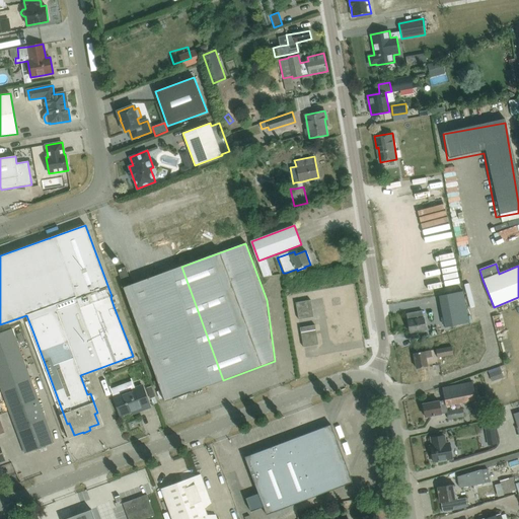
[(272,276),(268,265),(260,268),(263,277),(272,276)]
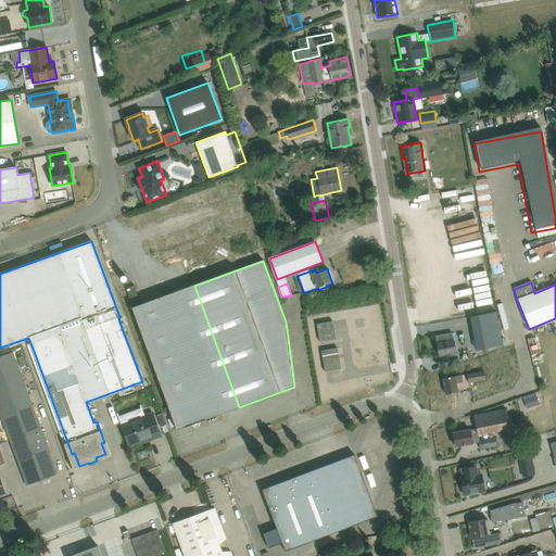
[(194,286),(141,305),(134,286),(126,288),(134,307),(133,308),(168,406),(165,408),(166,412),(171,409),(177,430),(239,407),(214,339),(194,286)]
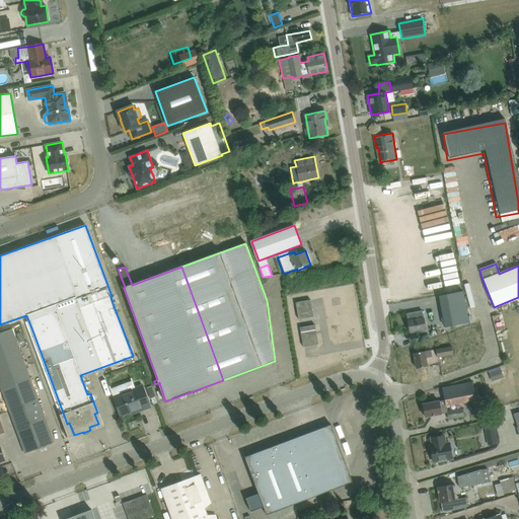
[(463,291),(439,296),(445,327),(469,322),(463,291)]
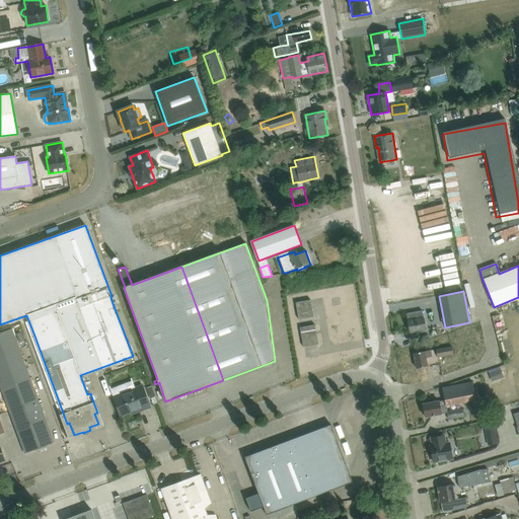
[(295,302),(298,319),(313,317),(310,300),(295,302)]
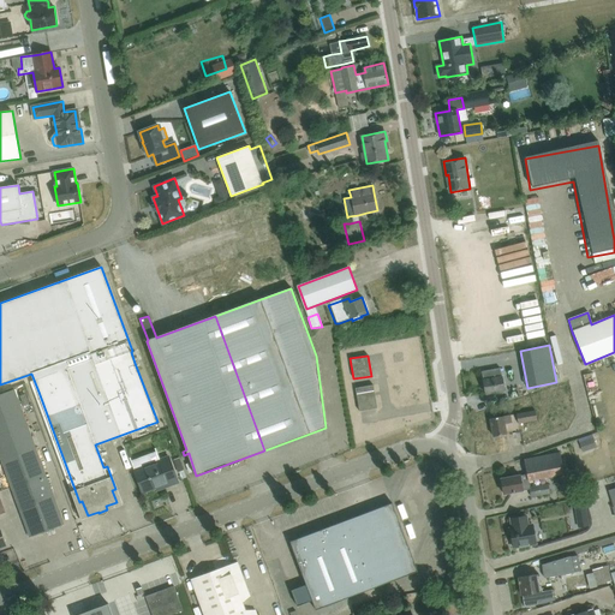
[(485,394),(497,392),(503,390),(500,369),(482,371),(485,394)]
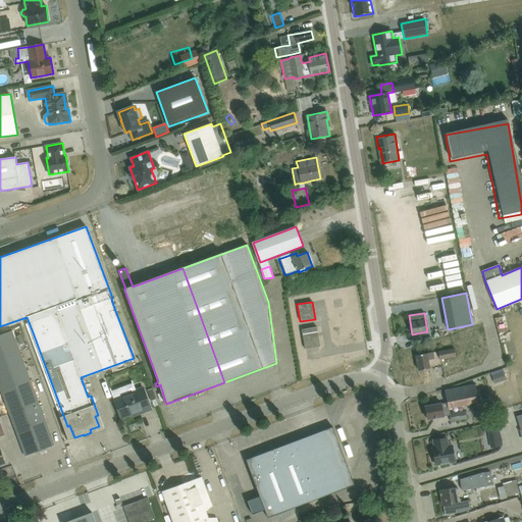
[(320,347),(317,326),(302,329),(305,349),(320,347)]
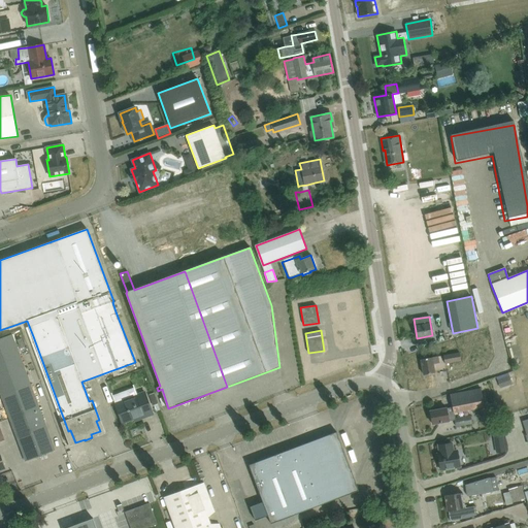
[(0,338),(0,391),(26,461),(55,450),(12,334),(0,338)]
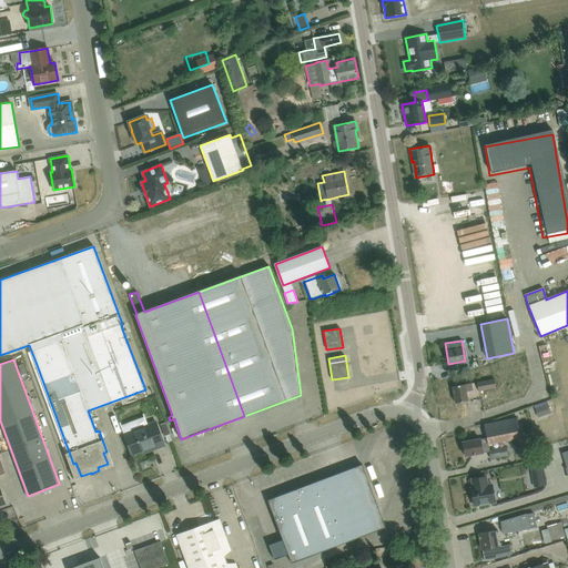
[(476,382),(478,392),(496,388),(494,378),(476,382)]
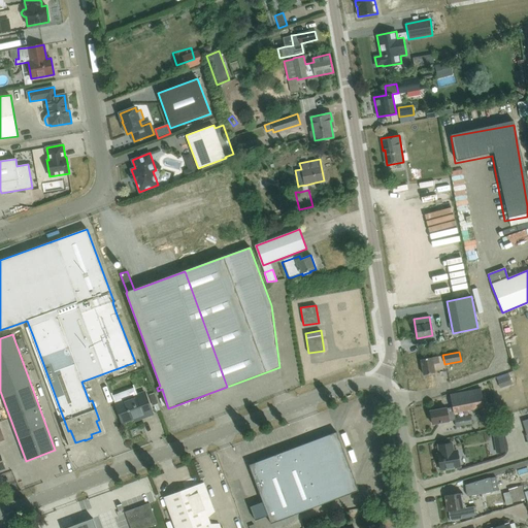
[(438,363),(437,356),(421,359),(424,374),(434,372),(433,364),(438,363)]
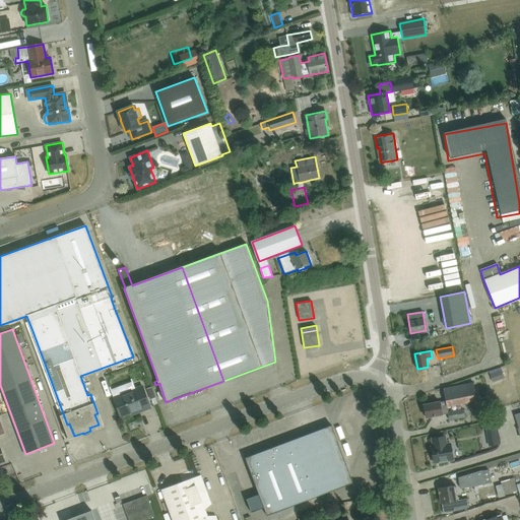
[(489,371),(493,382),(504,378),(500,367),(489,371)]
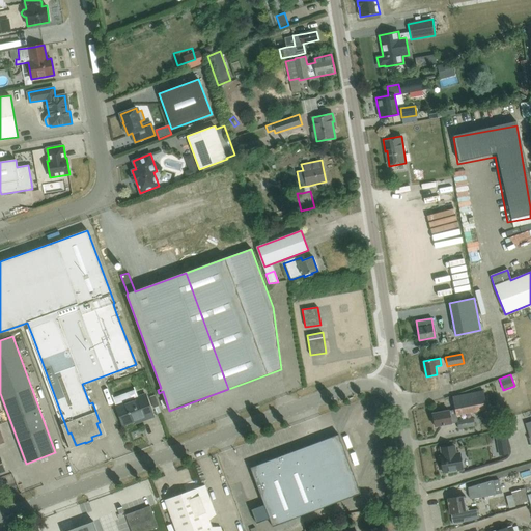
[(122,425),(135,421),(135,422),(141,421),(154,416),(146,394),(138,397),(135,389),(113,397),(116,406),(115,406),(122,425)]
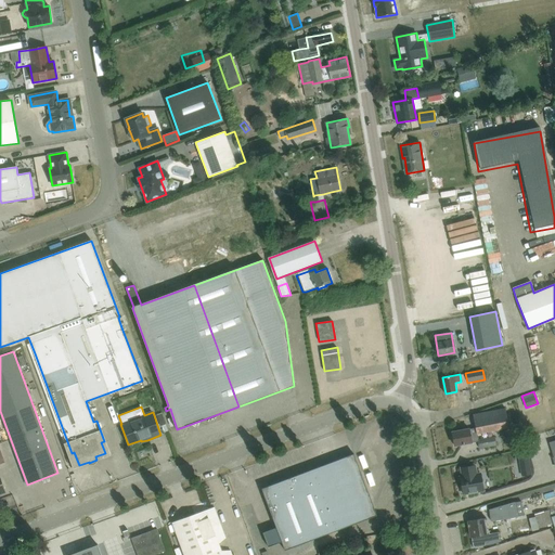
[(472,442),(478,441),(478,440),(477,435),(510,428),(505,408),(473,414),(476,428),(452,433),(454,446),(472,442)]
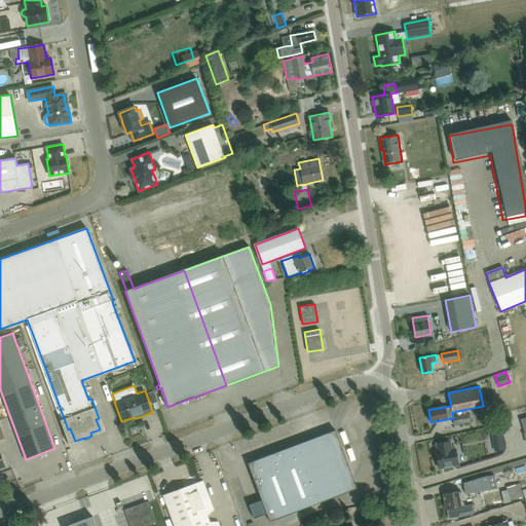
[(157,402),(153,391),(148,393),(152,404),(153,404),(155,410),(159,408),(157,402)]
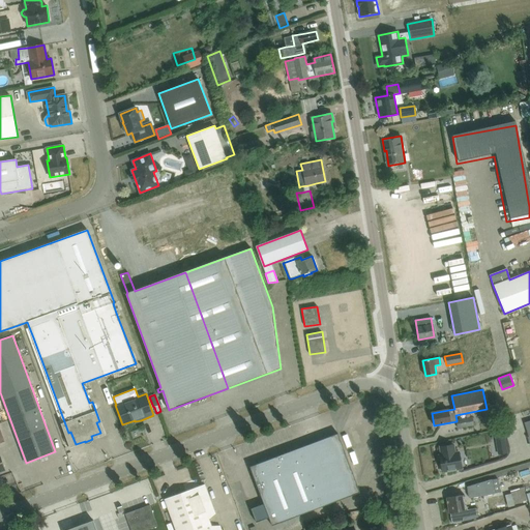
[(457,420),(457,421),(458,429),(468,427),(473,425),(472,417),(457,420)]
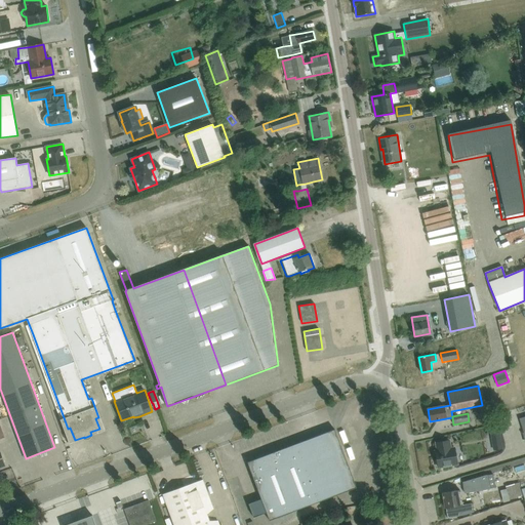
[(334,430),(247,462),(269,520),(356,488),(334,430)]
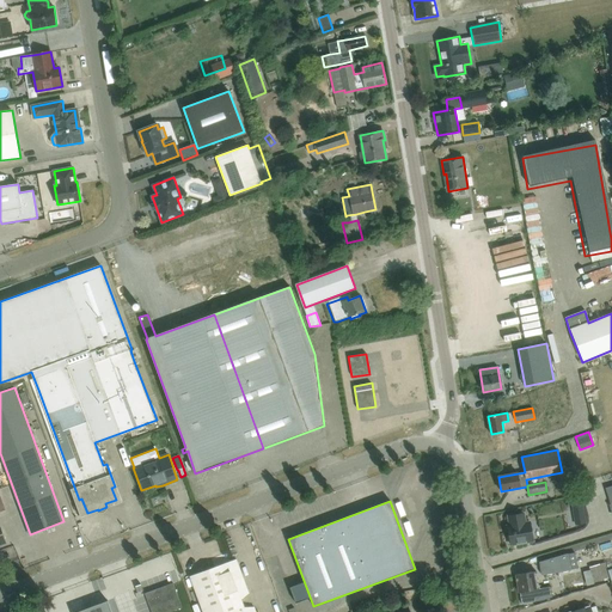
[(582,503),(571,505),(575,525),(586,524),(582,503)]
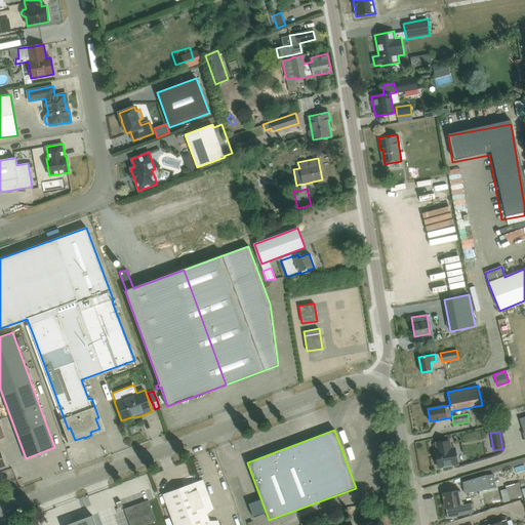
[(438,468),(448,466),(457,465),(454,447),(451,447),(450,440),(436,443),(437,451),(435,451),(438,468)]
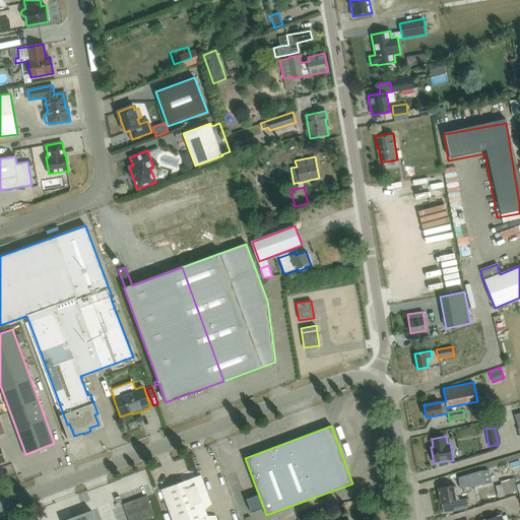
[(458,479),(456,479),(457,484),(459,484),(460,489),(484,484),(491,483),(489,469),(482,470),(458,477),(458,479)]
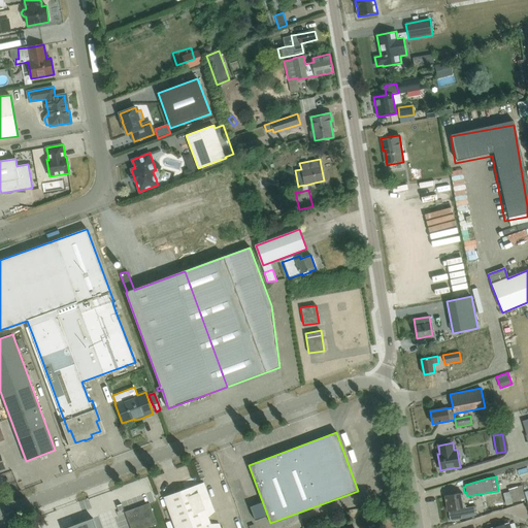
[(215,512),(204,483),(165,497),(175,527),(188,527),(208,521),(207,517),(215,512)]
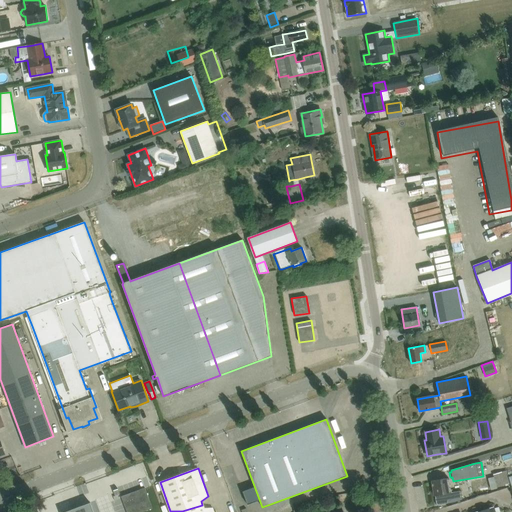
[(502,472),(493,474),(496,487),(505,485),(502,472)]
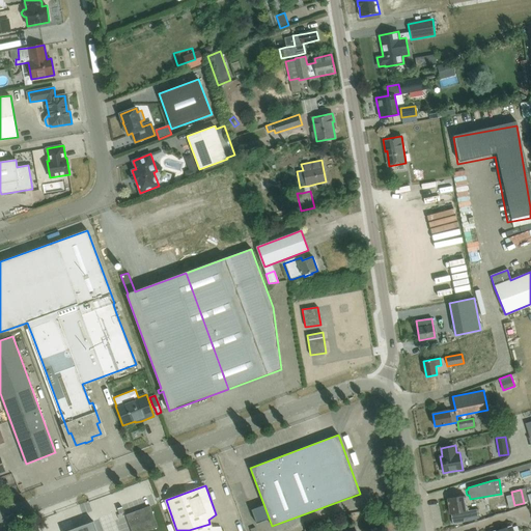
[(467,503),(465,496),(458,497),(447,499),(450,514),(451,513),(453,524),(471,521),(479,518),(477,509),(468,510),(467,503)]
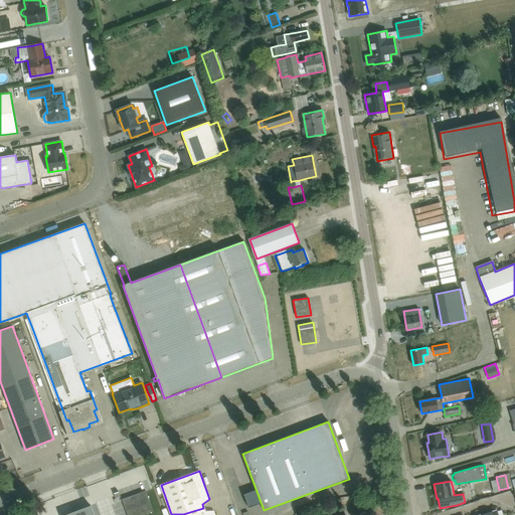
[(146,491),(122,499),(128,514),(143,514),(153,511),(146,491)]
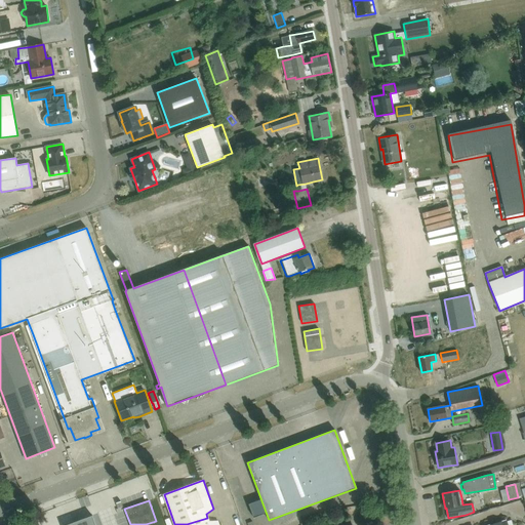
[(95,524),(92,515),(65,524),(95,524)]
